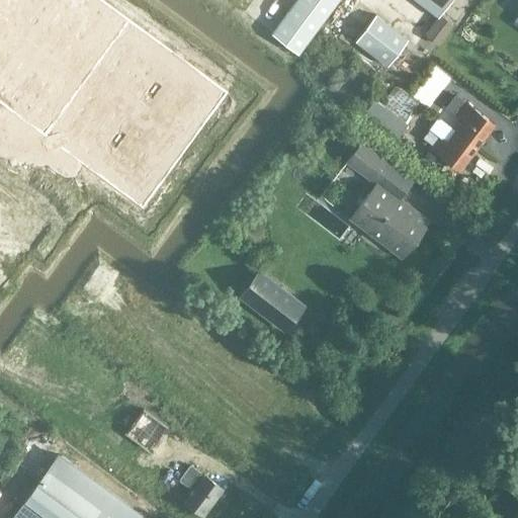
[(0,0),(0,102),(93,172),(102,179),(142,207),(227,92),(101,0),(0,0)]
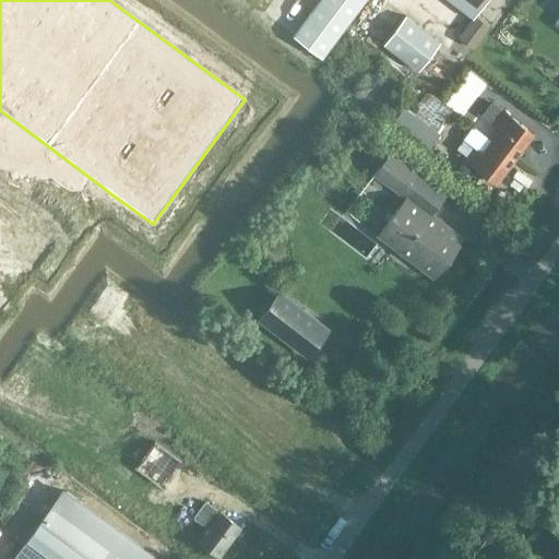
[(319,0),(294,35),(321,57),(364,0),(319,0)]
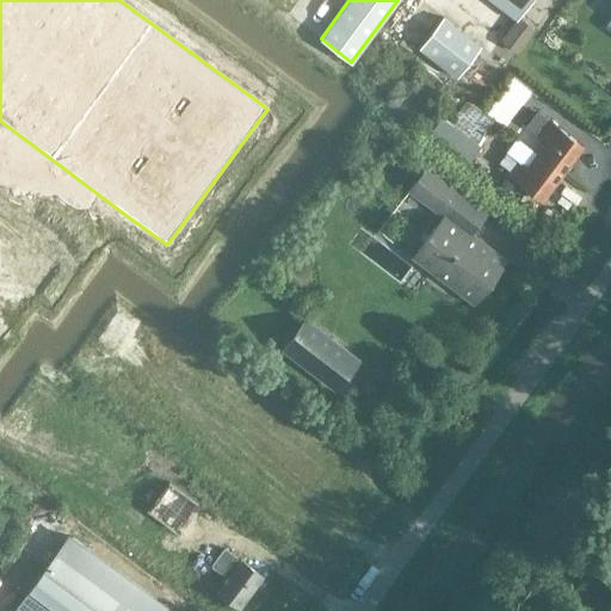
[(529,0),(491,0),(516,18),(529,0)]
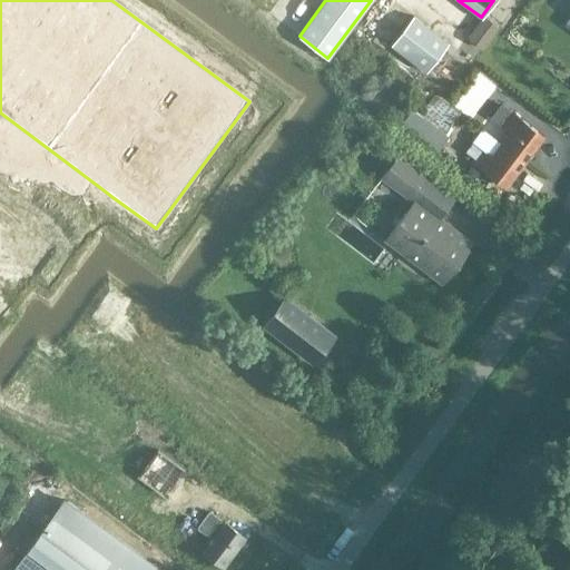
[(390,43),(425,71),(449,41),(413,13),(390,43)]
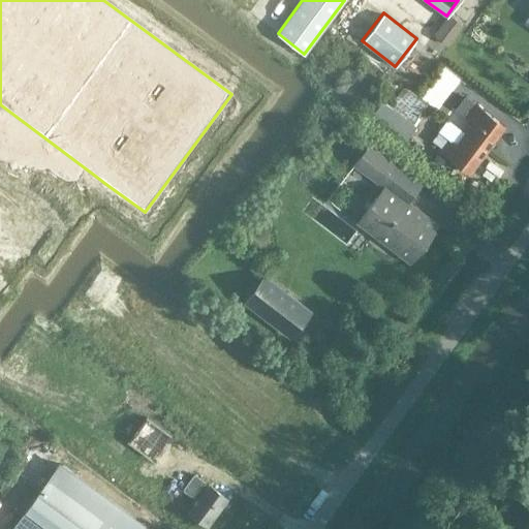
[(448,14),(434,34),(446,44),(461,24),(448,14)]
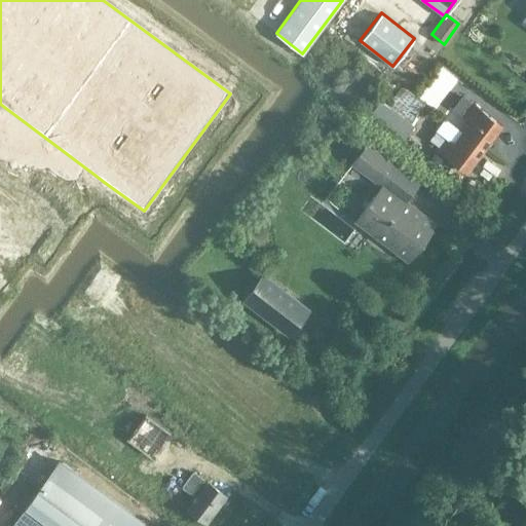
[(418,97),(437,110),(460,79),(442,66),(418,97)]
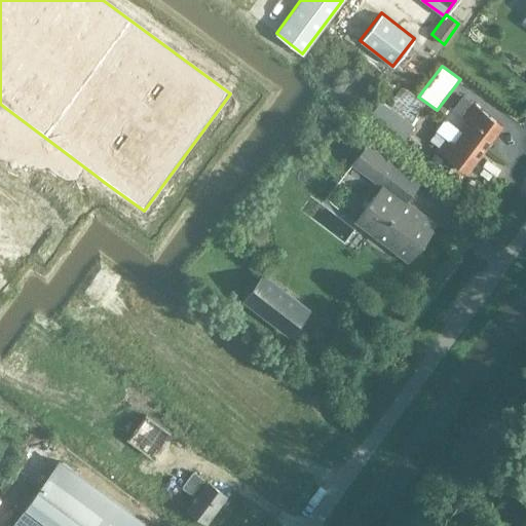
[(381,97),(372,110),(406,136),(416,121),(381,97)]
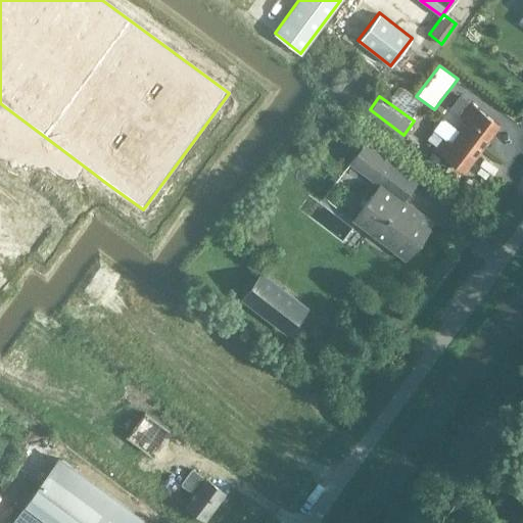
[(500,125),(469,101),(467,104),(458,98),(450,107),(467,120),(459,130),(482,148),(500,125)]
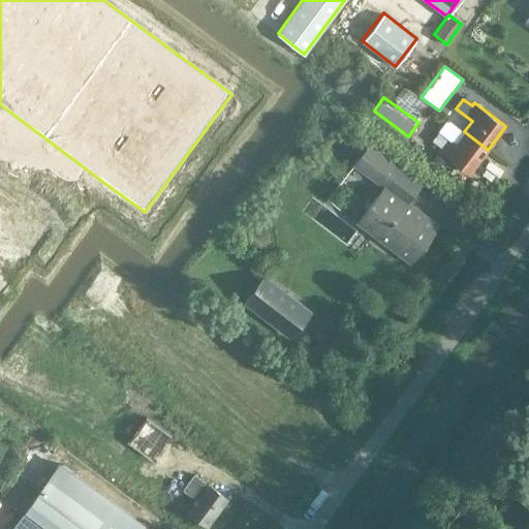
[(439,131),(432,141),(441,147),(439,150),(469,173),(488,150),(464,132),(447,119),(439,130),(439,131)]
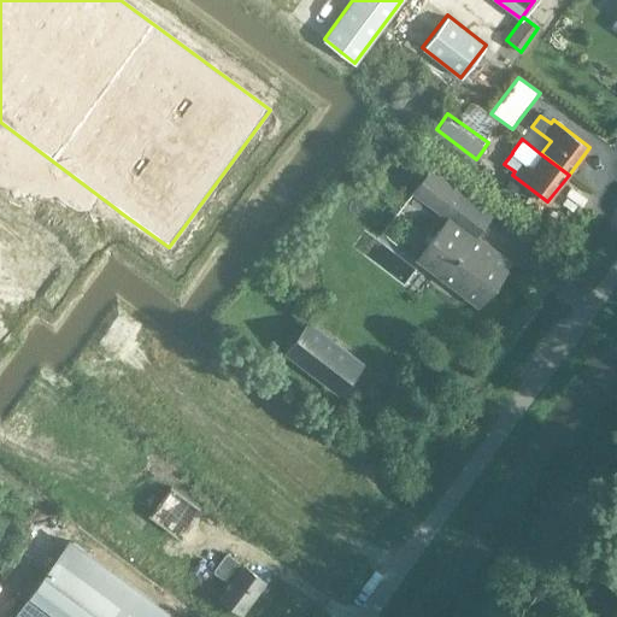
[(430,168),(413,189),(441,211),(458,189),(430,168)]
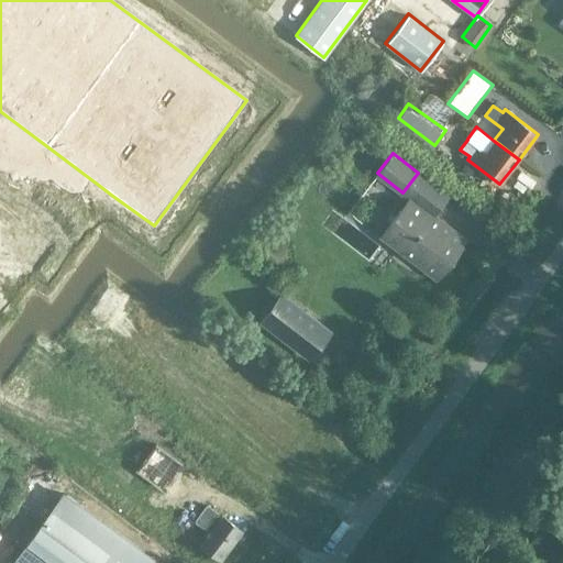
[(434,213),(409,195),(378,236),(435,280),(467,239),(434,213)]
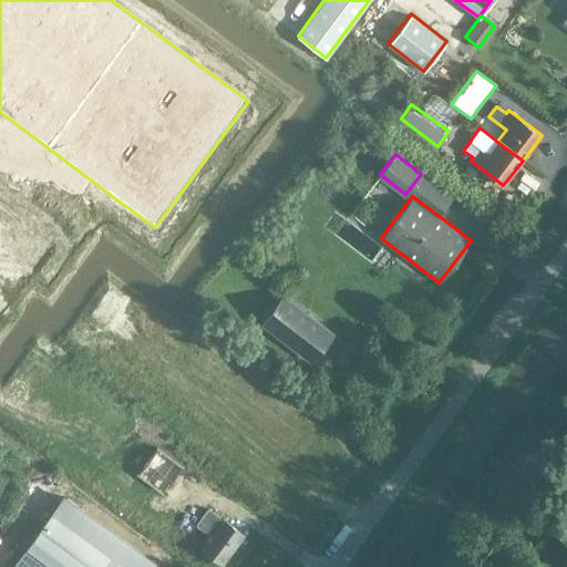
[(285,299),(266,325),(302,352),(321,327),(285,299)]
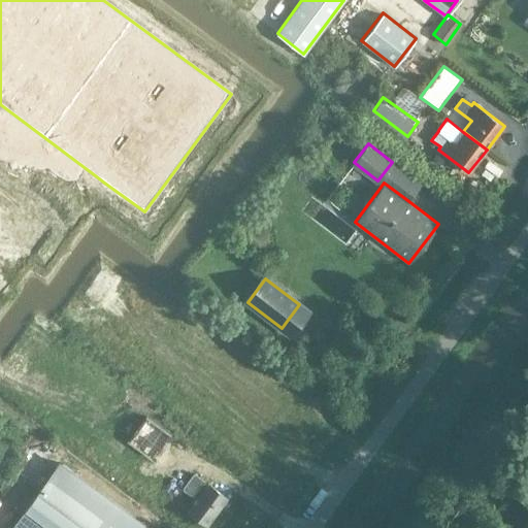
[(152,458),(169,434),(146,417),(129,440),(152,458)]
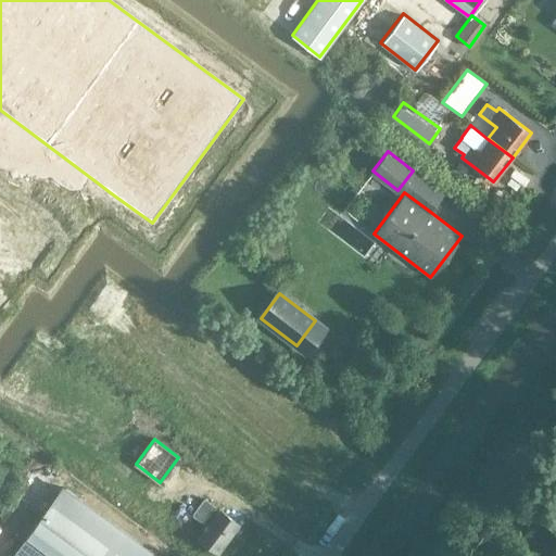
[(138,555),(55,496),(12,555),(138,555)]
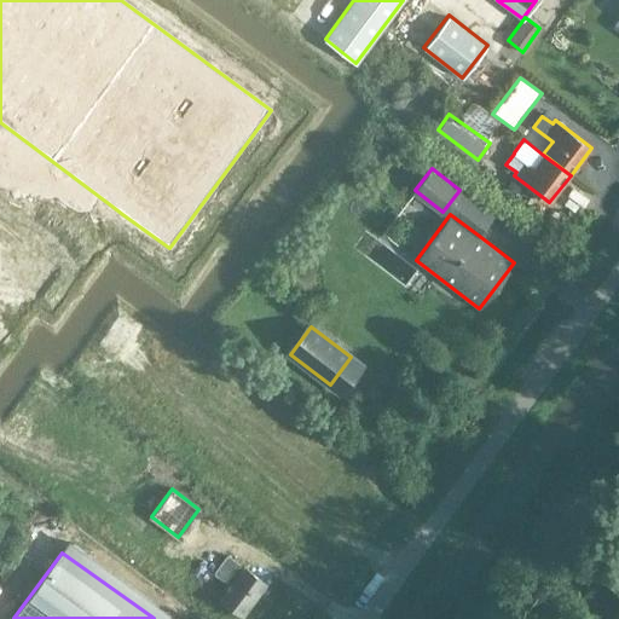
[(242,614),(266,583),(227,555),(215,573),(230,584),(220,597),(242,614)]
